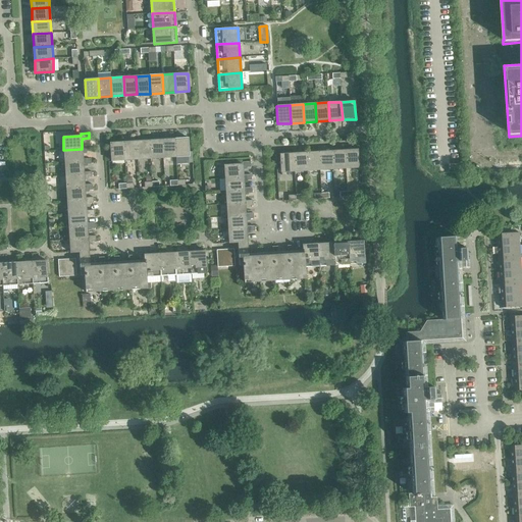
[(188,138),(174,139),(175,157),(189,156),(188,138)]
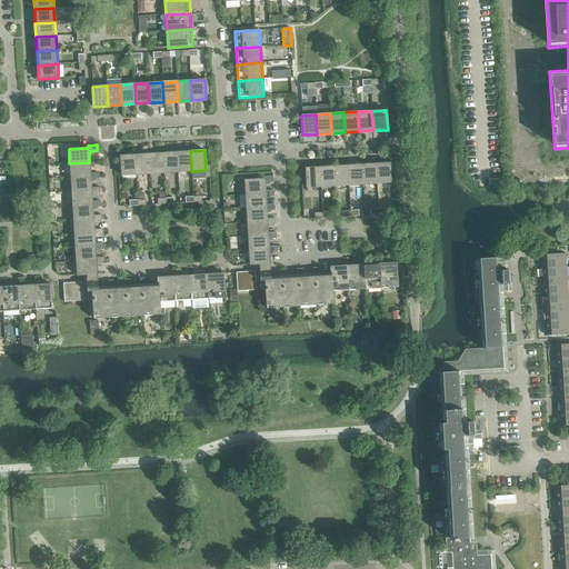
[(190,151),(176,152),(177,172),(191,171),(190,151)]
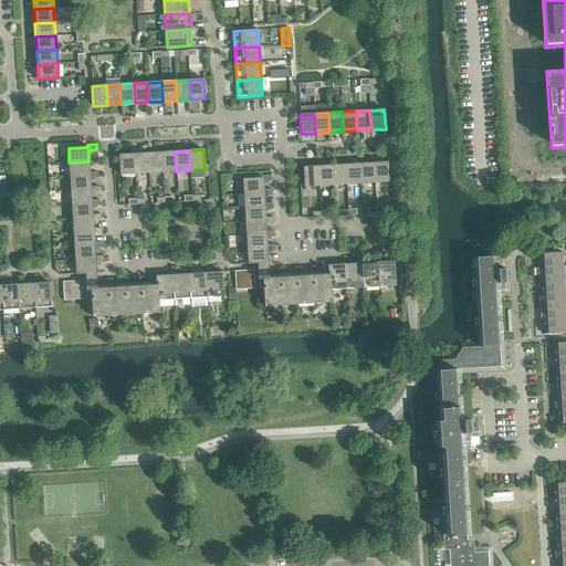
[(175,152),(161,153),(163,173),(176,171),(175,152)]
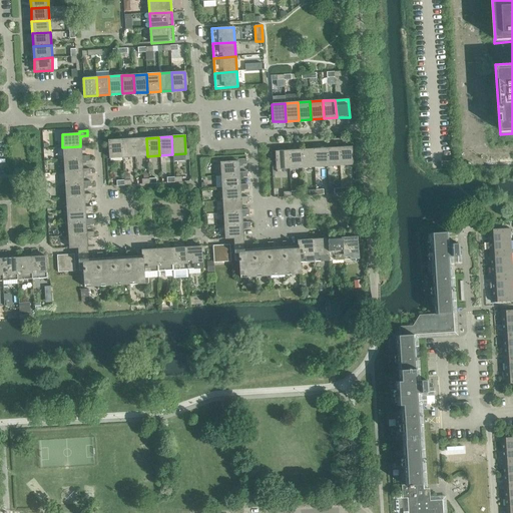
[(146,138),(133,139),(134,156),(147,156),(146,138)]
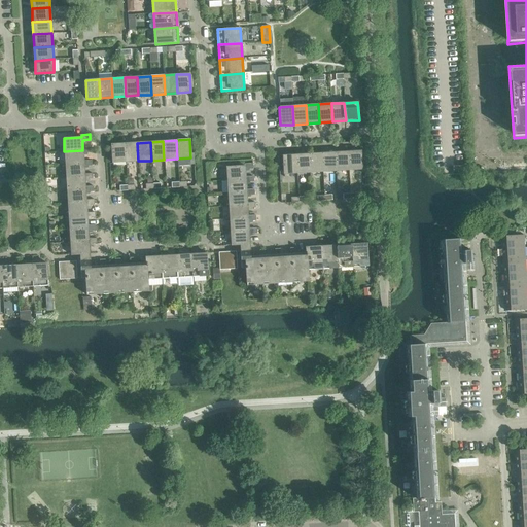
[(126,162),(125,143),(111,144),(112,163),(126,162)]
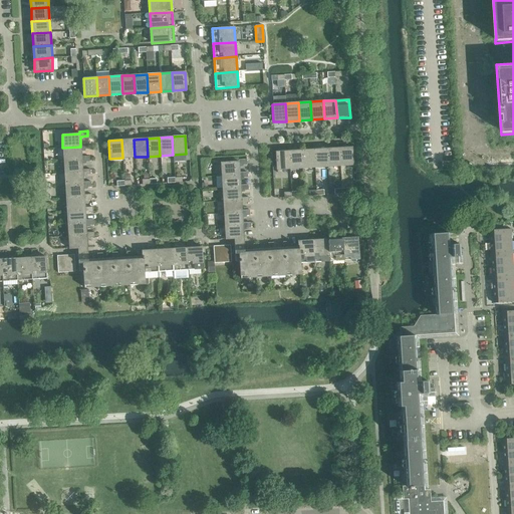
[(134,140),(121,140),(122,158),(135,157),(134,140)]
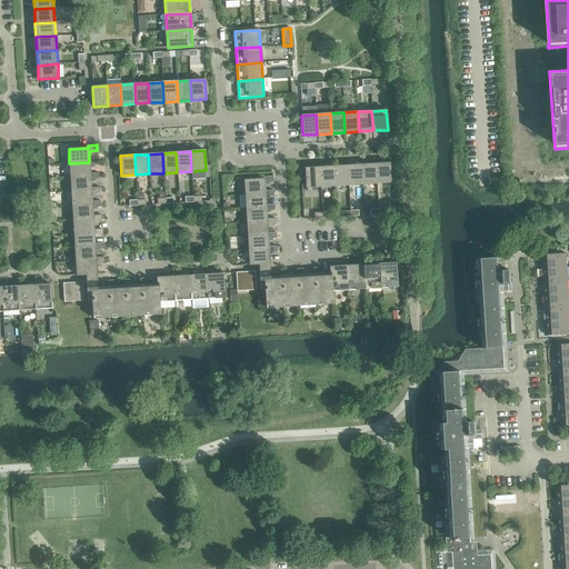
[(69,163),(70,177),(90,176),(90,173),(89,166),(98,165),(98,159),(89,160),(89,162),(69,163)]
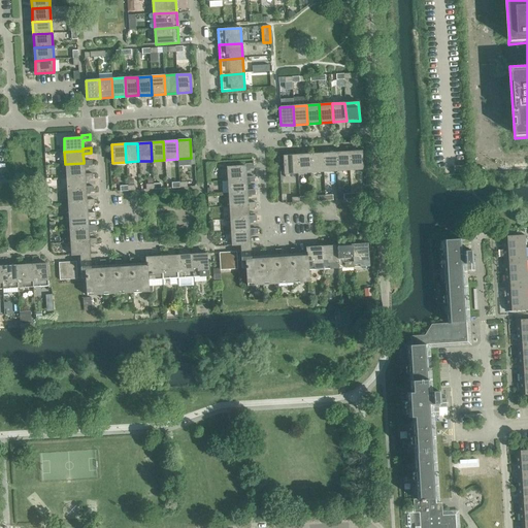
[(348,152),(335,153),(336,171),(349,170),(348,152)]
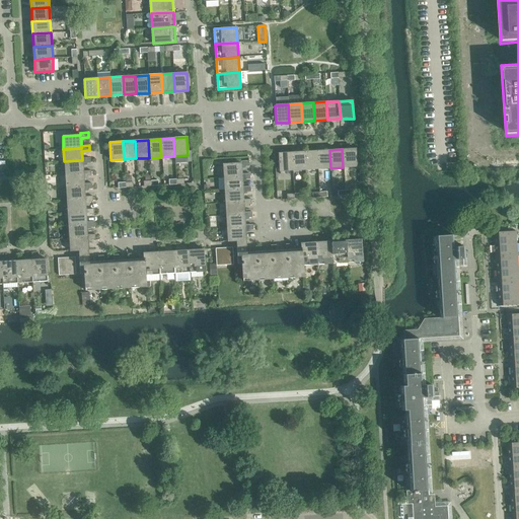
[(355,149),(342,149),(343,167),(356,166),(355,149)]
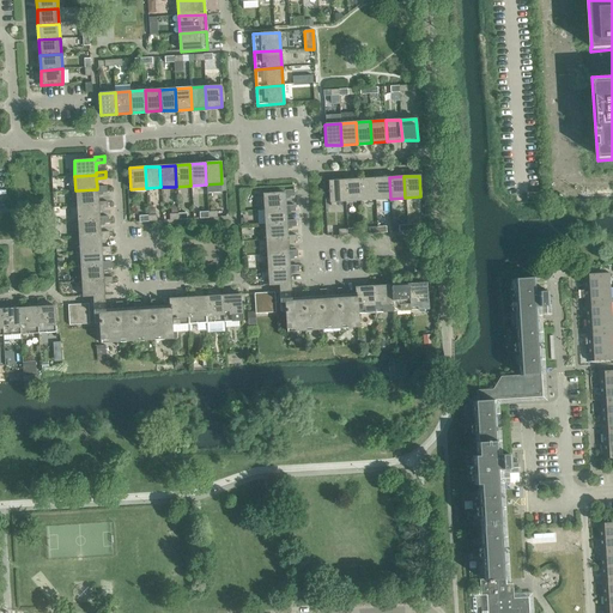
[(389,177),(374,178),(375,200),(390,199),(389,177)]
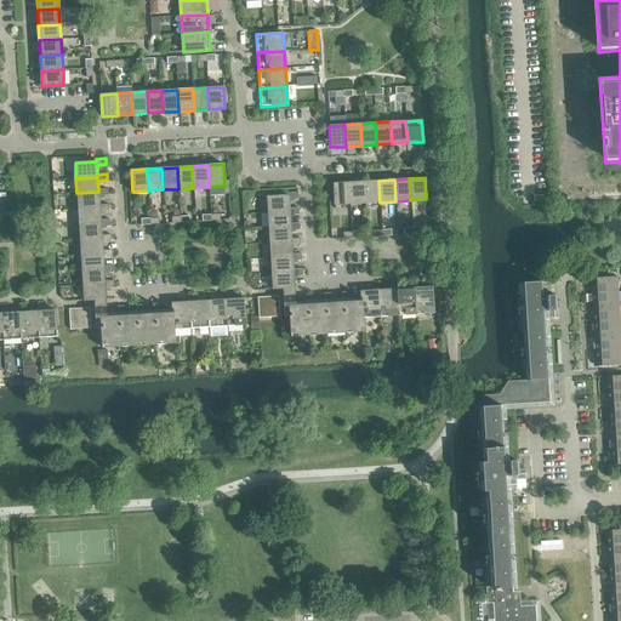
[(379,181),(364,182),(365,204),(380,203),(379,181)]
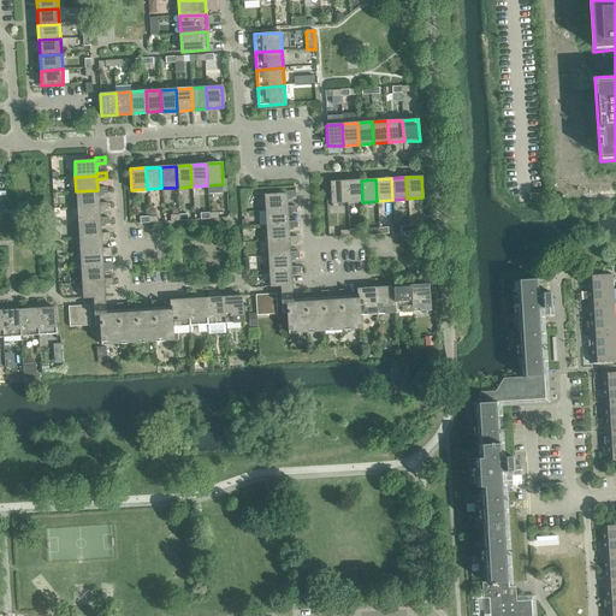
[(361,181),(345,182),(347,202),(362,202),(361,181)]
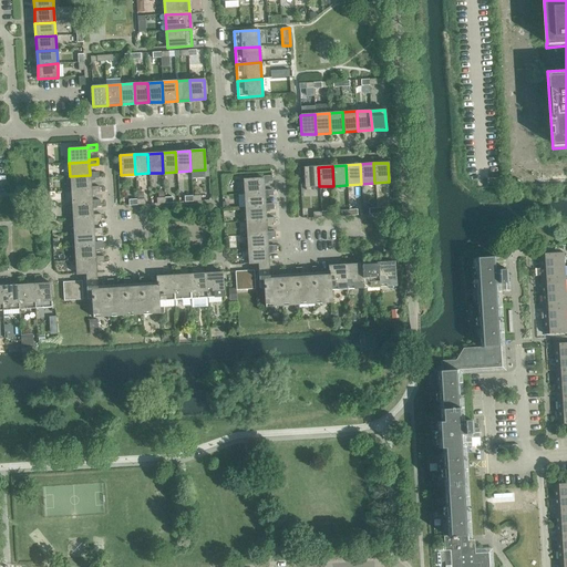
[(319,186),(318,167),(303,167),(305,187),(319,186)]
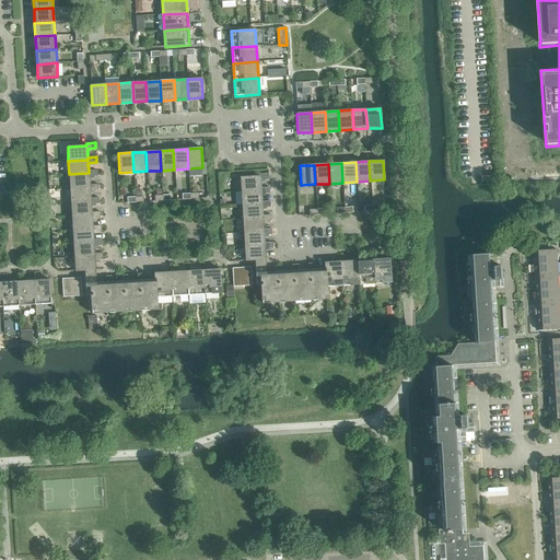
[(69,174),(70,188),(90,187),(90,185),(89,177),(97,176),(97,171),(89,171),(89,173),(69,174)]
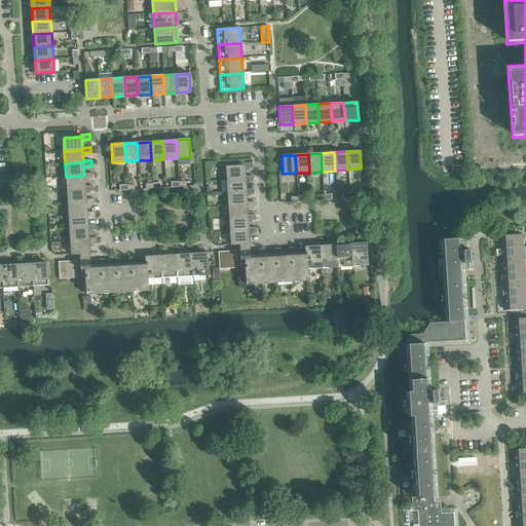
[(226,166),(226,180),(245,179),(245,177),(245,168),(252,168),(252,163),(243,163),(243,165),(226,166)]
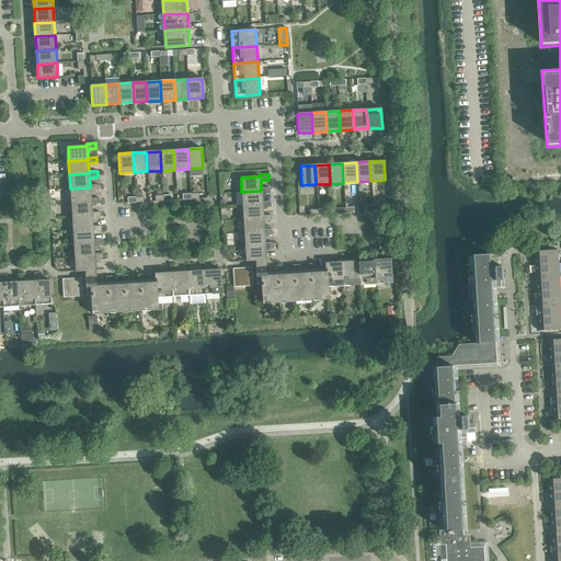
[(70,189),(71,203),(91,202),(90,198),(90,191),(99,191),(98,184),(90,185),(90,187),(70,189)]
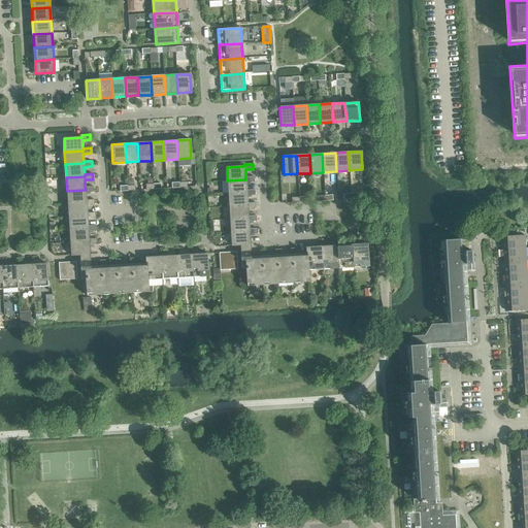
[(227,180),(228,194),(246,193),(246,190),(245,183),(254,183),(254,176),(245,177),(245,179),(227,180)]
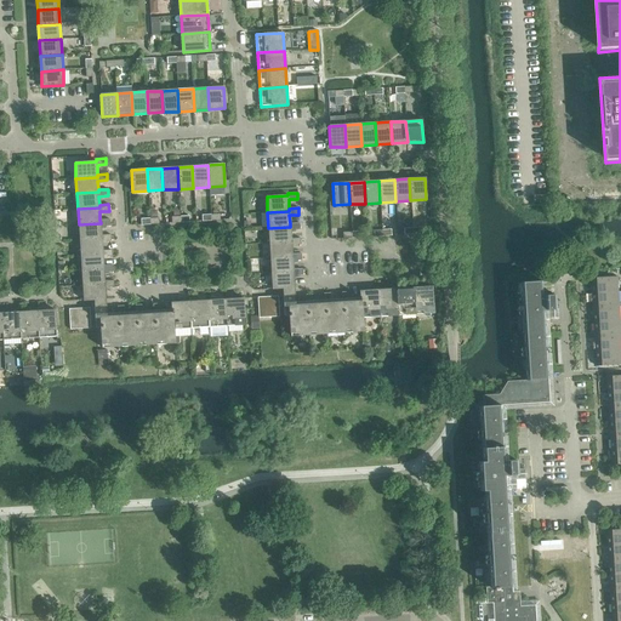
[(79,224),(80,239),(101,238),(101,235),(101,227),(109,226),(109,220),(100,220),(101,223),(79,224)]
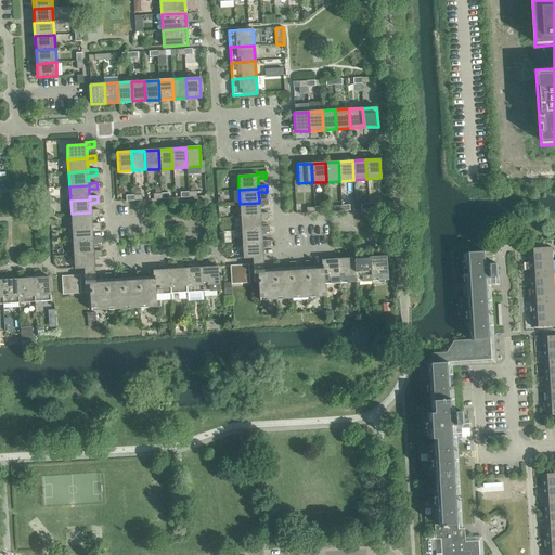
[(240,204),(241,217),(260,216),(260,214),(259,206),(268,205),(267,199),(259,199),(259,203),(240,204)]
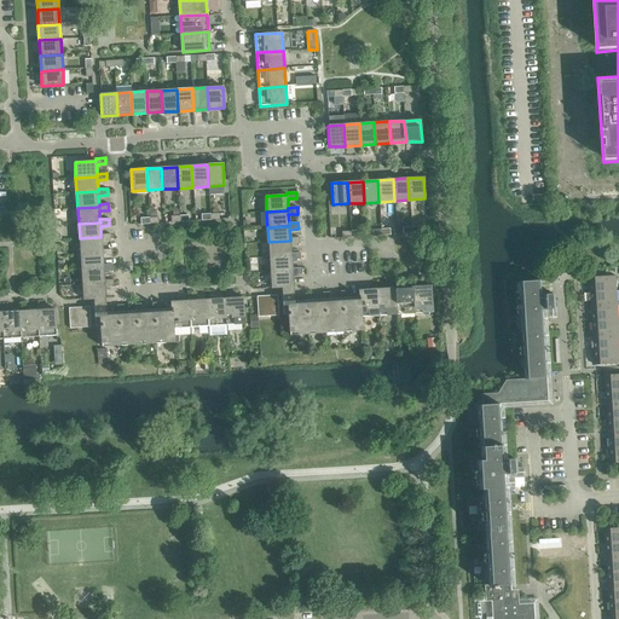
[(80,238),(80,254),(102,253),(102,250),(102,241),(110,241),(110,235),(100,235),(100,237),(80,238)]
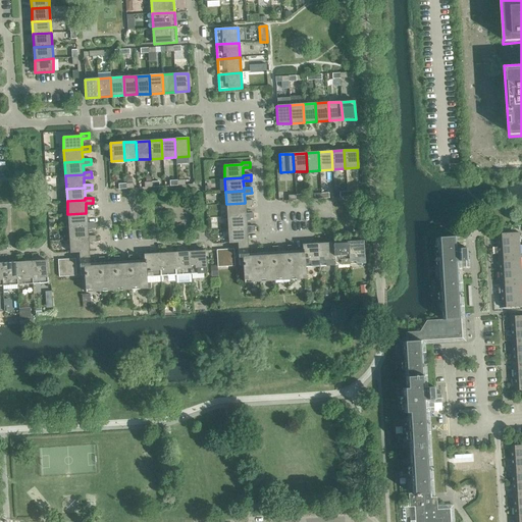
[(226,204),(227,217),(245,216),(245,214),(245,206),(252,206),(252,201),(245,201),(245,203),(226,204)]
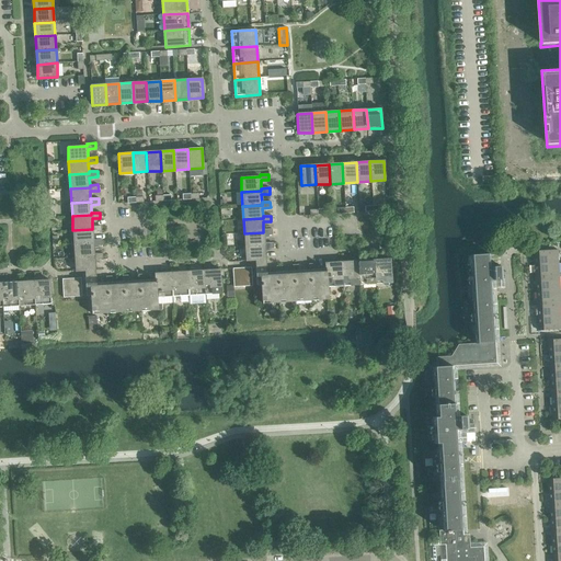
[(72,230),(73,243),(93,242),(93,240),(92,232),(101,231),(101,226),(92,227),(92,229),(72,230)]
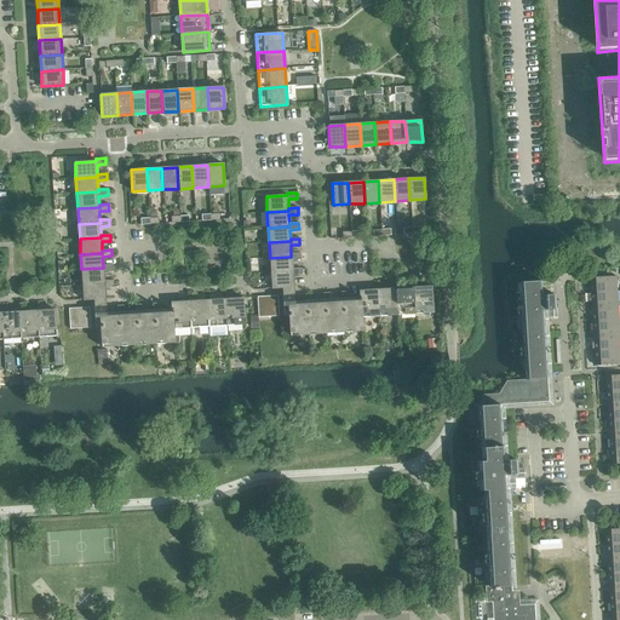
[(270,258),(270,273),(292,271),(292,269),(292,260),(300,259),(300,253),(291,254),(291,257),(270,258)]
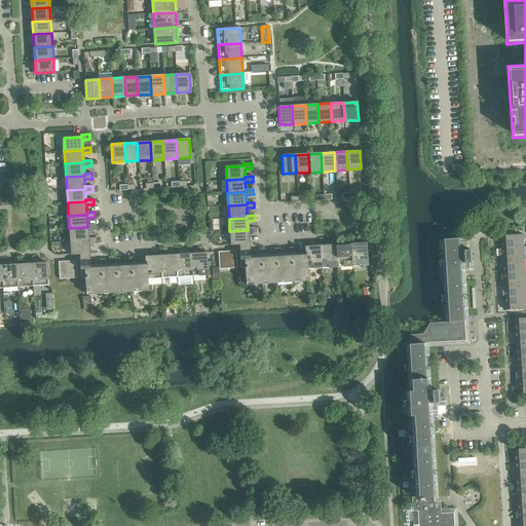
[(69,228),(70,241),(88,240),(88,238),(87,230),(96,230),(95,225),(87,225),(87,227),(69,228)]
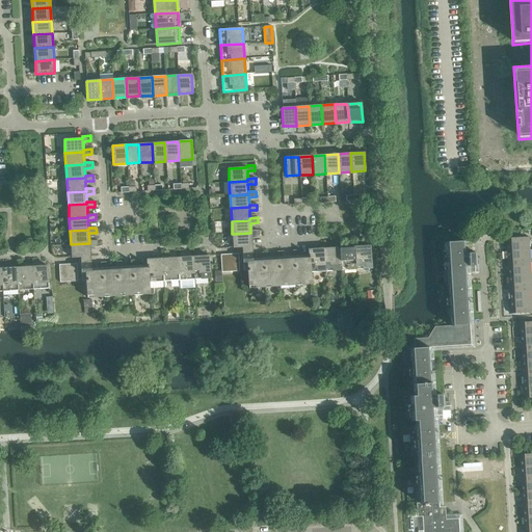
[(250,233),(232,234),(233,247),(251,246),(250,236),(259,236),(259,231),(250,231),(250,233)]
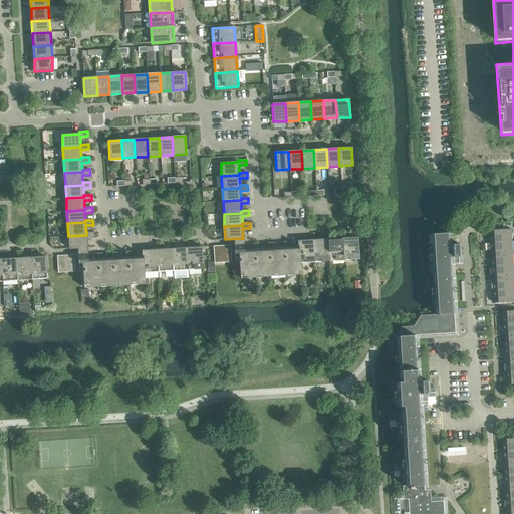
[(489,230),(489,242),(511,241),(510,229),(489,230)]
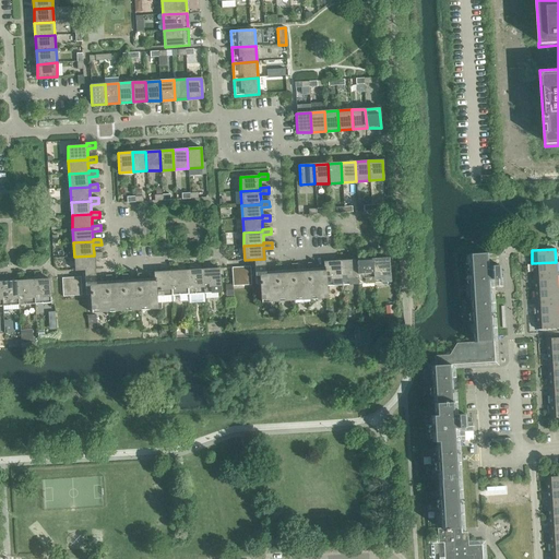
[(94,256),(74,257),(75,271),(95,270),(94,259),(103,258),(102,252),(94,253),(94,256)]
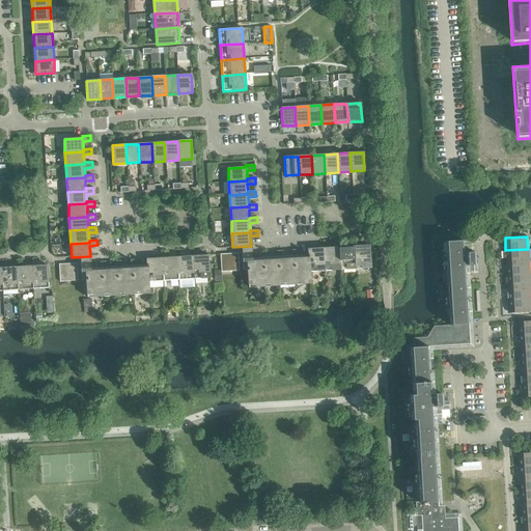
[(412,338),(413,347),(431,346),(431,350),(473,347),(469,272),(477,272),(477,264),(474,264),(474,252),(465,253),(464,253),(464,252),(463,241),(444,242),(449,326),(434,327),(426,337),(412,338)]
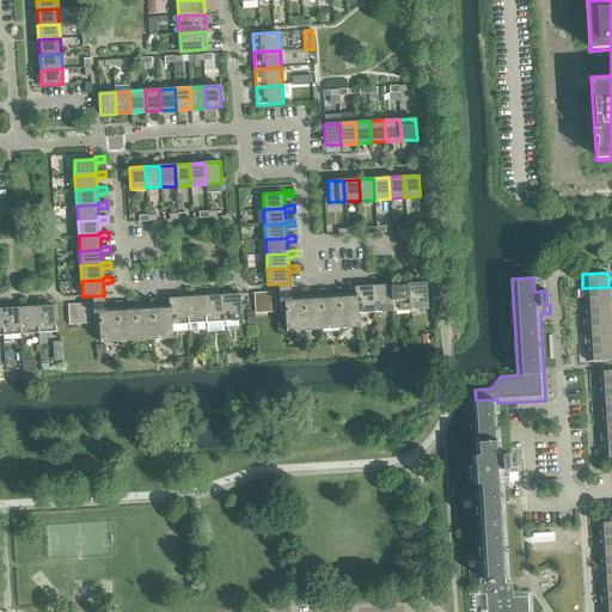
[(426,283),(408,285),(409,310),(427,308),(426,283)]
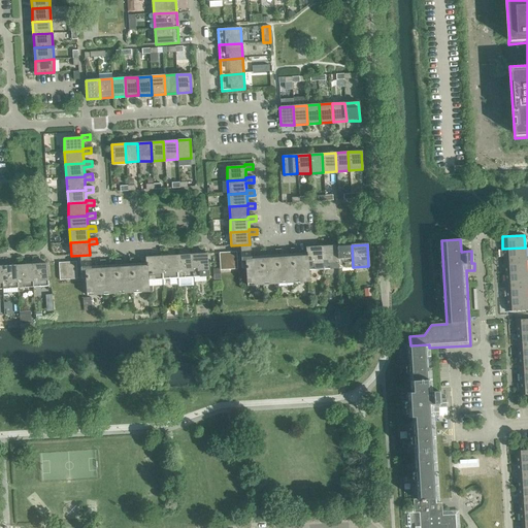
[(336,245),(321,246),(323,269),(337,268),(336,245)]
